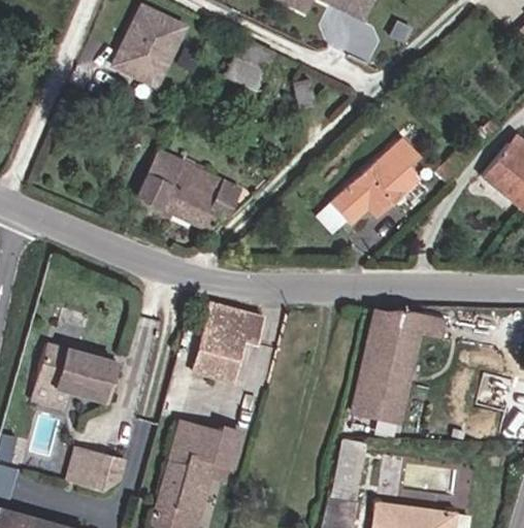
[(371,0),(287,0),(308,10),(313,0),(327,0),(362,18),(371,0)]
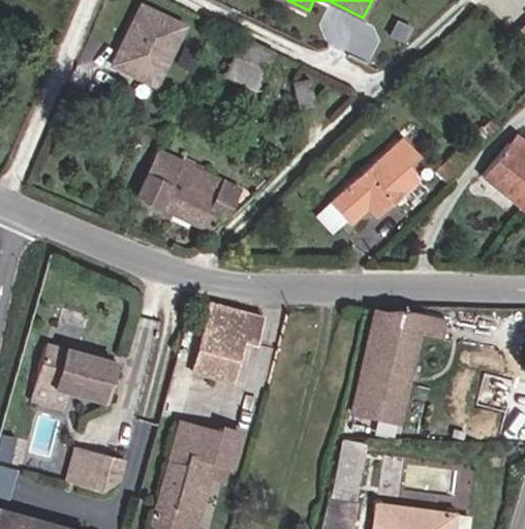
[(158,85),(186,28),(144,7),(116,64),(158,85)]
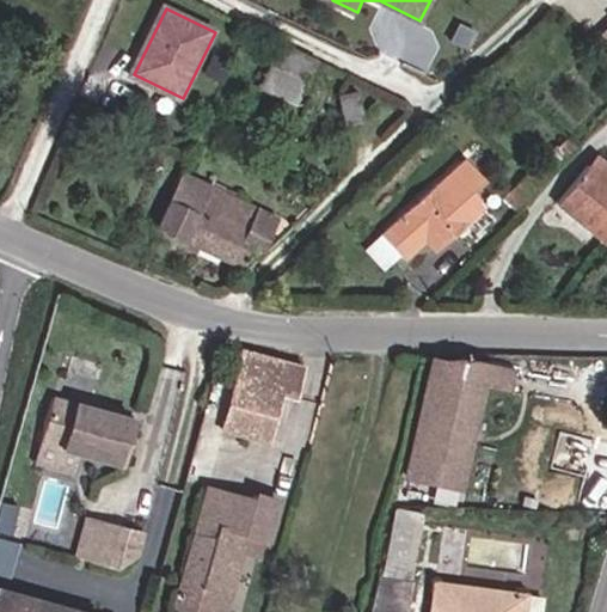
[(305,118),(329,73),(289,51),(265,101),(305,118)]
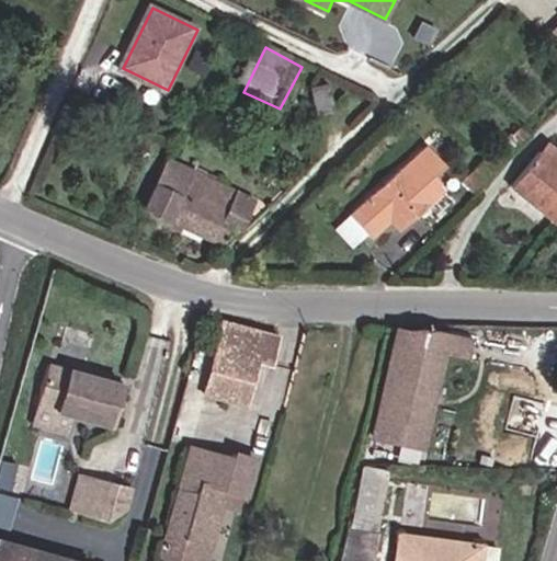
[(319,116),(336,111),(330,82),(313,88),(319,116)]
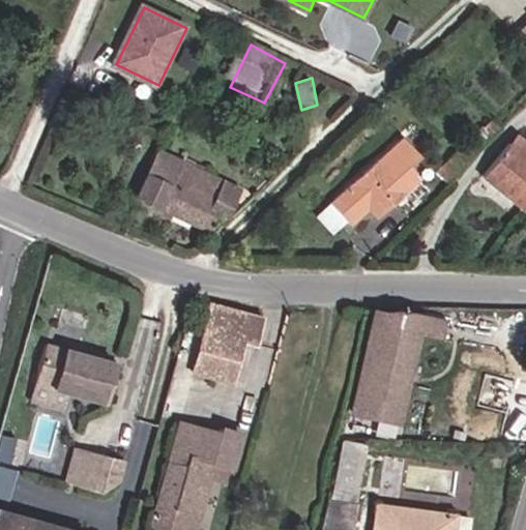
[(397,202),(437,162),(425,149),(435,139),(418,121),(348,190),(368,210),(386,192),(397,202)]
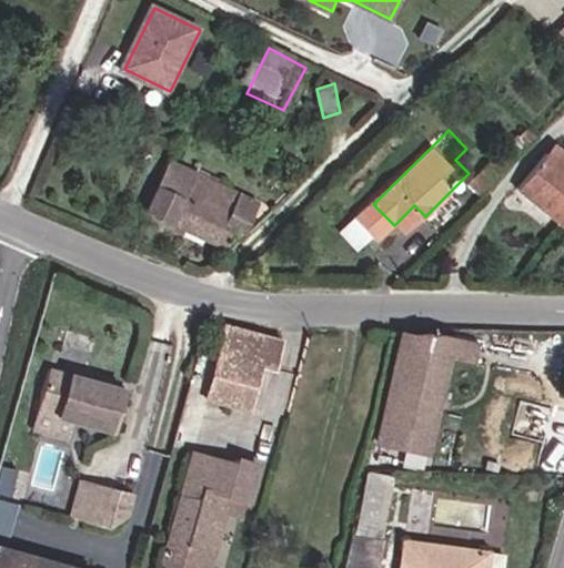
[(517,195),(563,239),(563,176),(547,163),(517,195)]
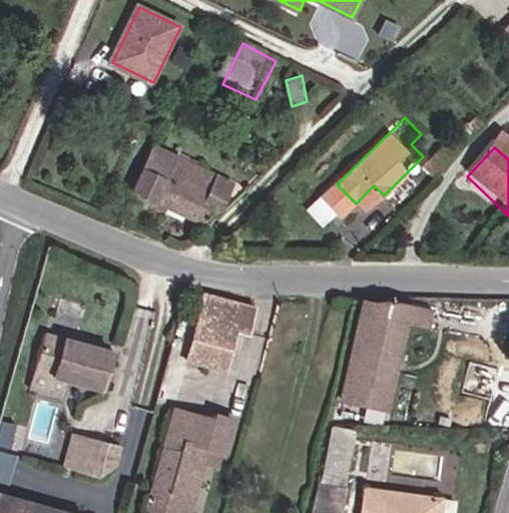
[(156,148),(135,190),(207,224),(215,208),(223,211),(235,184),(156,148)]
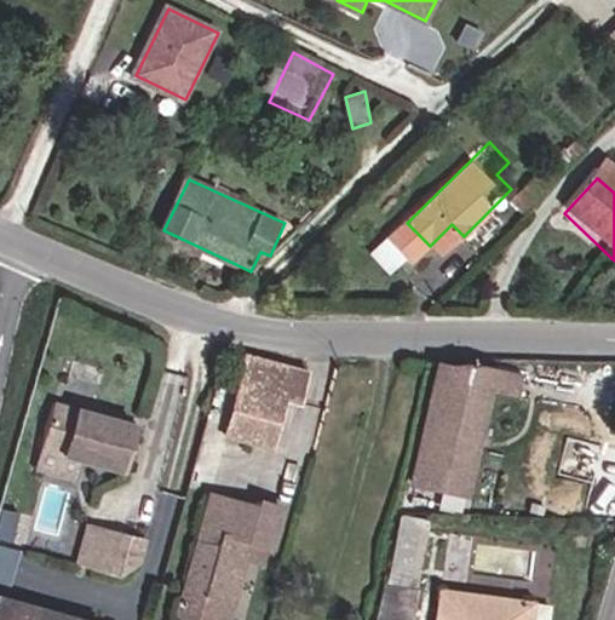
[(432,452),(477,461),(492,402),(515,406),(522,382),(438,361),(415,454),(431,458),(432,452)]
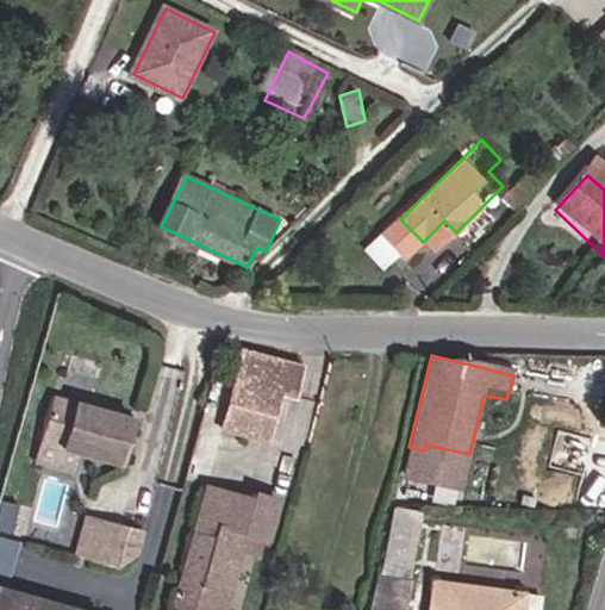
[(242,360),(220,437),(262,448),(275,402),(293,406),(301,373),(278,367),(276,369),(242,360)]
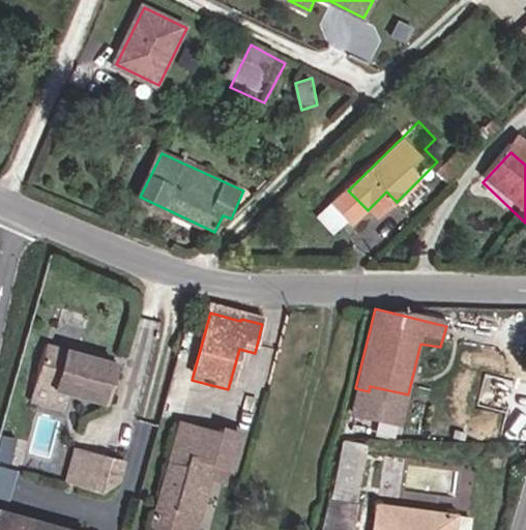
[(112,402),(122,363),(50,344),(39,381),(112,402)]
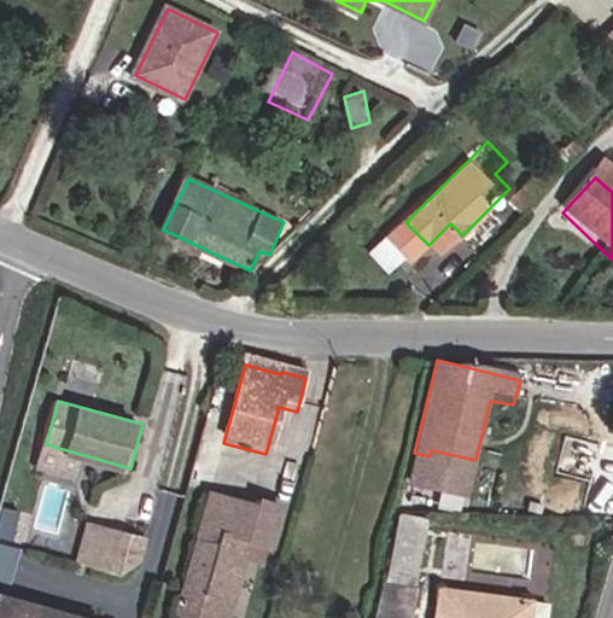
[(81,476),(87,456),(46,444),(41,464),(81,476)]
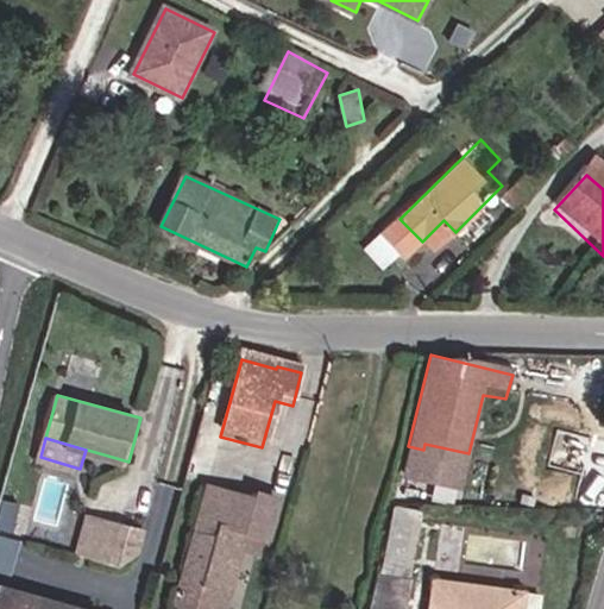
[(458,494),(469,453),(425,444),(423,450),(408,446),(400,479),(458,494)]
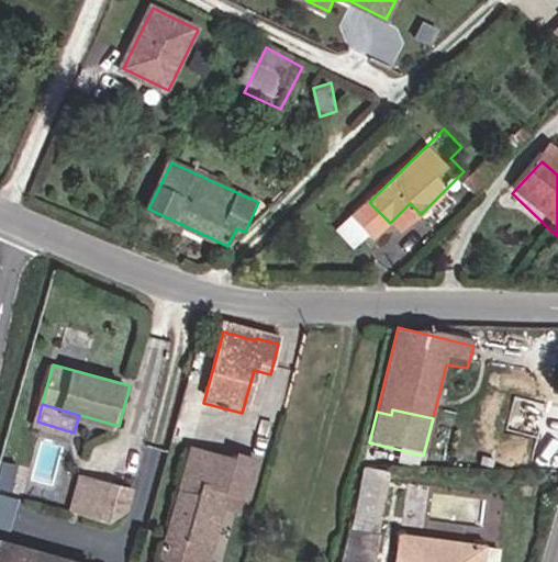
[(180,490),(170,527),(213,537),(226,489),(247,494),(257,459),(236,453),(235,459),(212,453),(212,456),(194,451),(183,490),(180,490)]
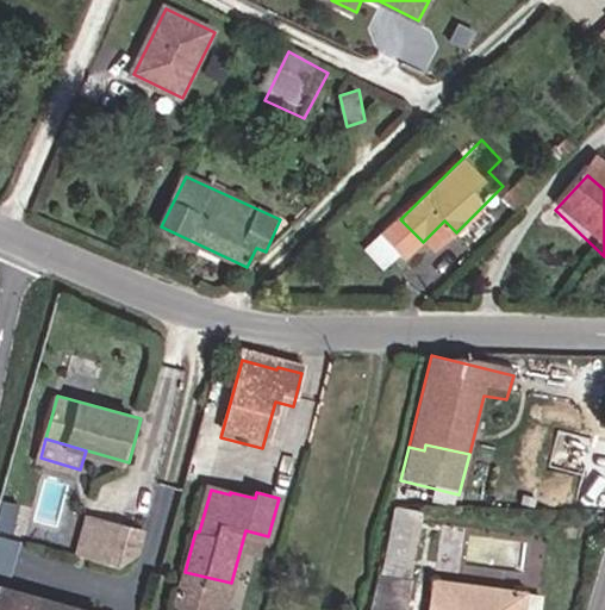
[(418,512),(397,506),(380,574),(403,579),(418,512)]
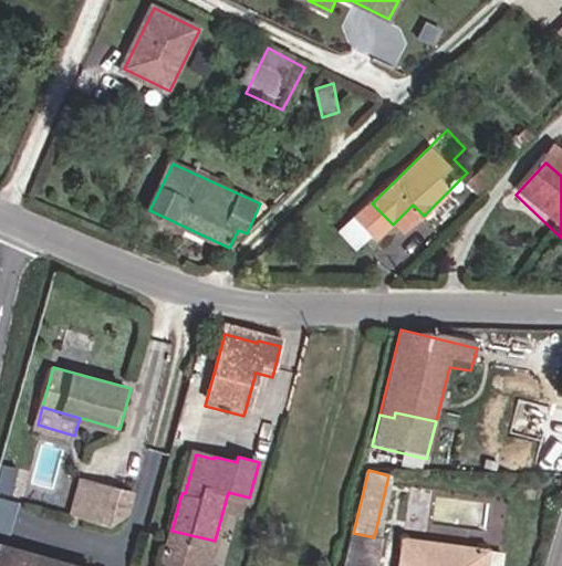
[(95,523),(106,484),(86,478),(75,516),(95,523)]
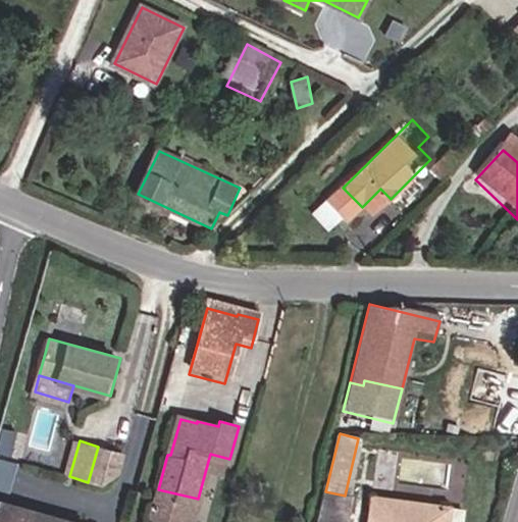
[(120,470),(125,455),(98,447),(88,482),(103,486),(120,470)]
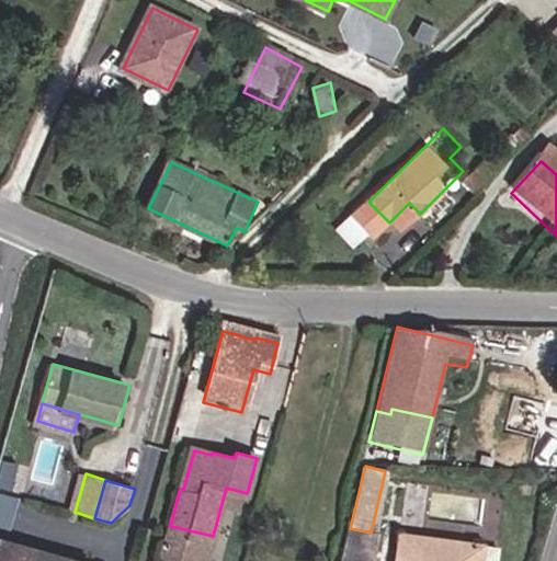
[(0,488),(0,524),(11,528),(22,495),(0,488)]
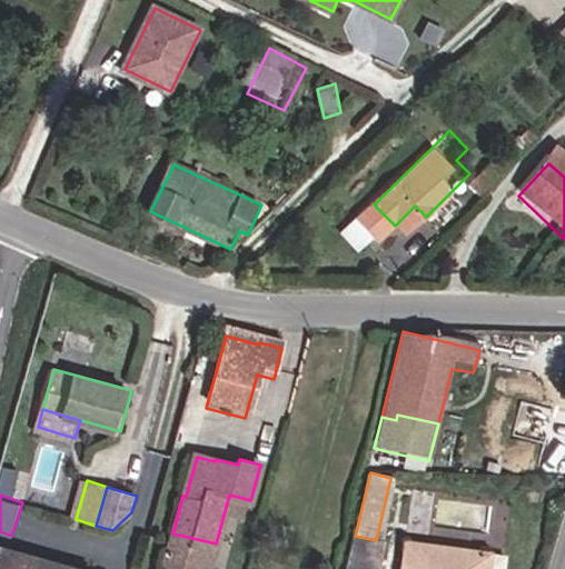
[(216,543),(172,533),(170,541),(212,551),(216,543)]
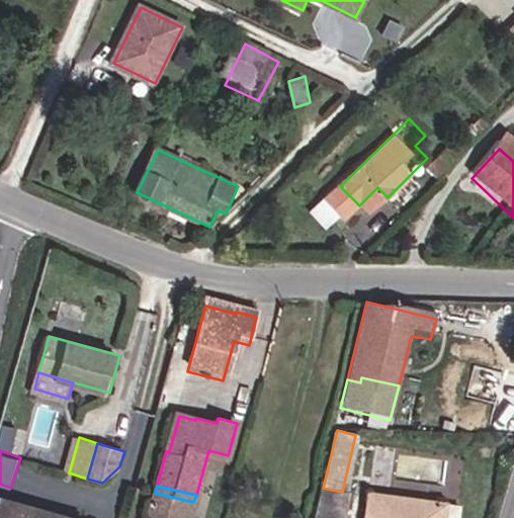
[(342,517),(345,499),(319,497),(314,517),(342,517)]
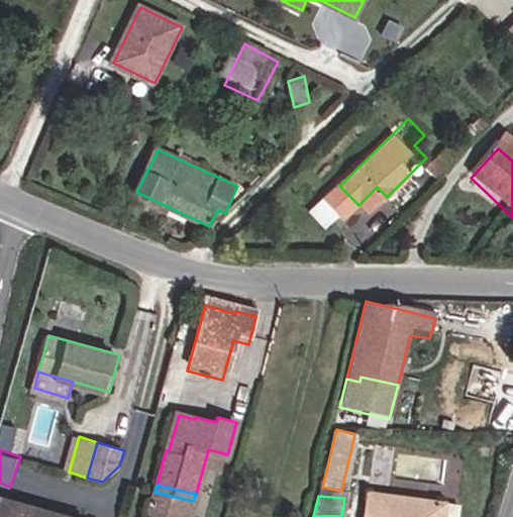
[(70,516),(0,497),(0,516),(70,516)]
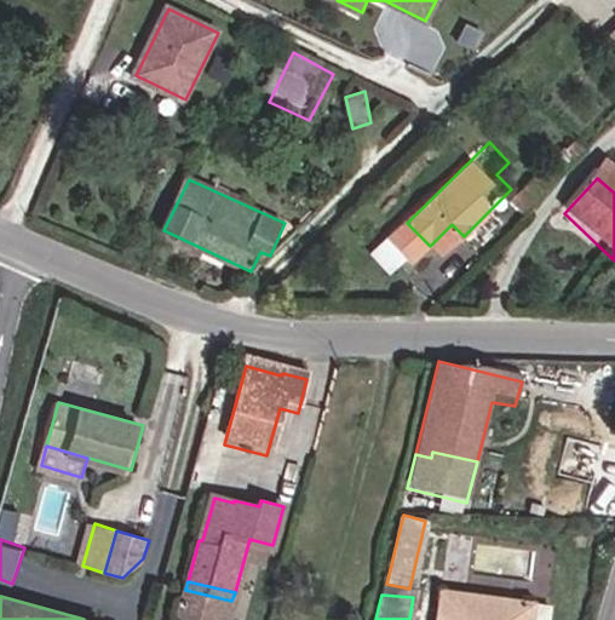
[(553,619),(556,608),(465,597),(463,619),(553,619)]
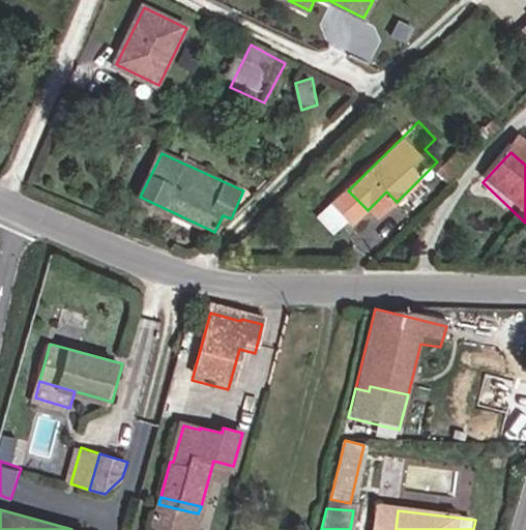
[(490,529),(491,521),(475,520),(474,529),(490,529)]
